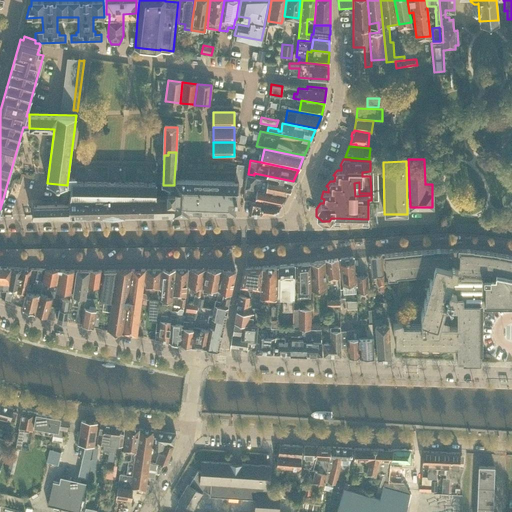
[(174,195),(173,213),(188,214),(188,210),(226,211),(226,213),(232,214),(232,212),(234,212),(234,201),(236,201),(237,191),(238,181),(241,182),(243,166),(237,165),(234,182),(174,180),(174,185),(173,185),(173,189),(167,189),(167,195),(174,195)]
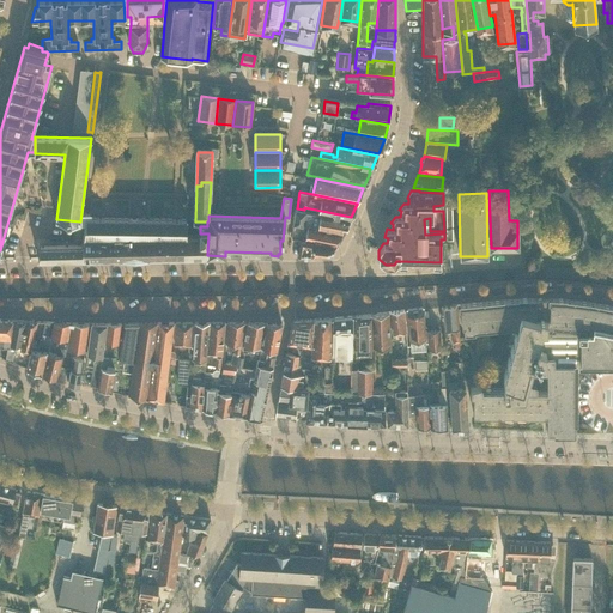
[(303,223),(305,210),(304,210),(297,208),(295,208),(292,237),(301,238),(335,246),(343,232),(303,223)]
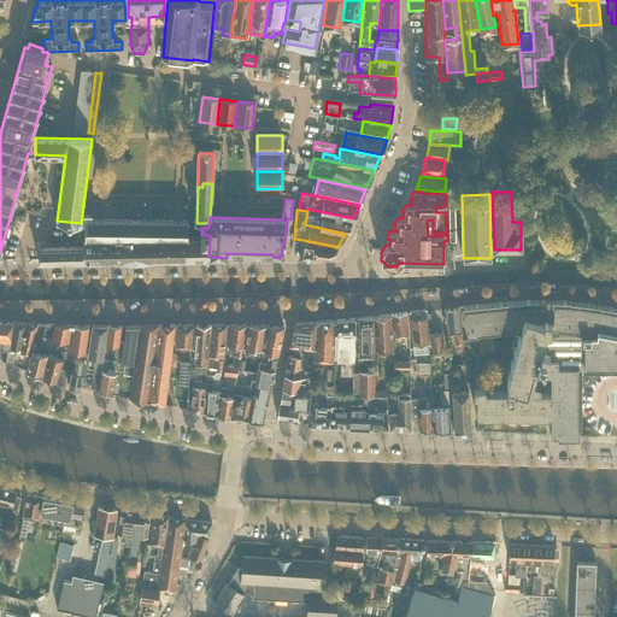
[(323,215),(307,211),(305,224),(345,233),(352,221),(348,219),(323,215)]
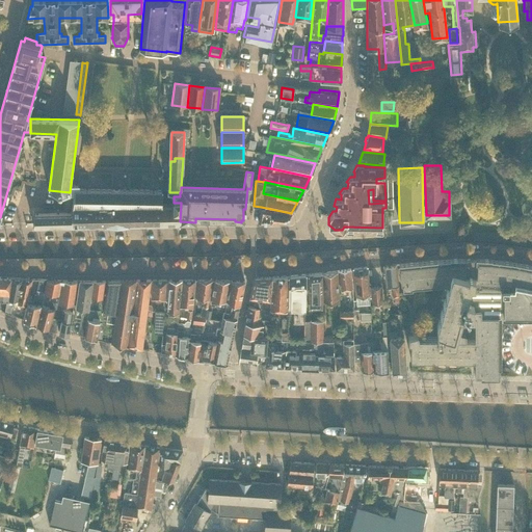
[(106,222),(106,223),(128,223),(128,222),(145,222),(162,222),(162,221),(180,221),(181,203),(174,203),(174,196),(173,196),(173,204),(162,204),(162,190),(157,190),(103,189),(90,189),(78,189),(78,184),(71,184),(70,192),(74,193),(72,213),(71,223),(87,223),(106,222)]
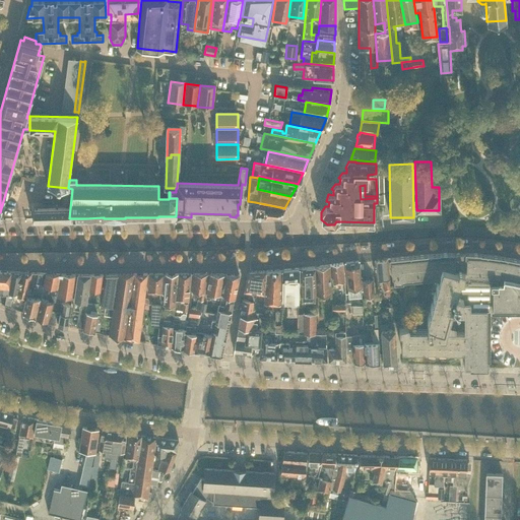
[(280,216),(284,208),(267,205),(255,202),(253,216),(265,216),(272,216),(272,219),(278,219),(279,218),(280,216)]
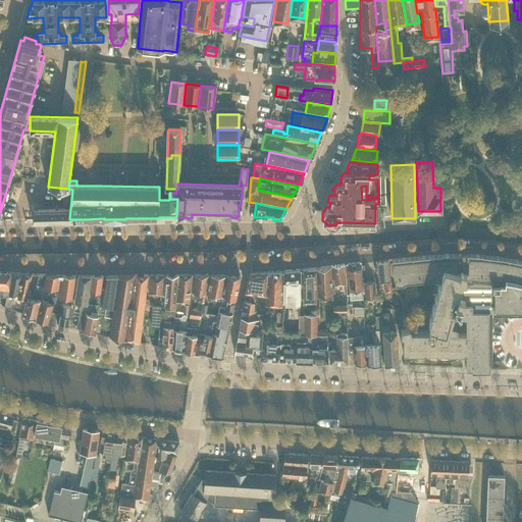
[(70,209),(35,210),(34,220),(69,219),(70,209)]
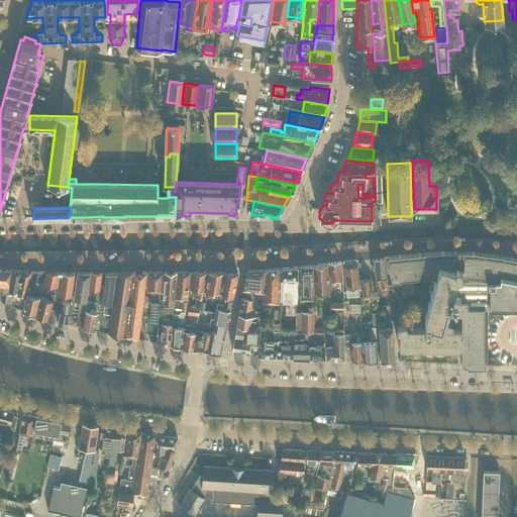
[(408,254),(388,256),(389,275),(391,275),(391,281),(400,280),(400,278),(431,276),(436,277),(424,320),(424,321),(424,327),(407,327),(406,323),(396,326),(396,331),(396,335),(399,335),(399,347),(454,347),(454,348),(460,349),(460,363),(467,363),(467,365),(481,365),(485,365),(485,306),(510,306),(516,306),(516,305),(516,259),(504,256),(497,255),(497,254),(490,254),(483,253),(476,252),(469,252),(461,251),(455,251),(448,251),(441,251),(434,252),(427,252),(408,254)]
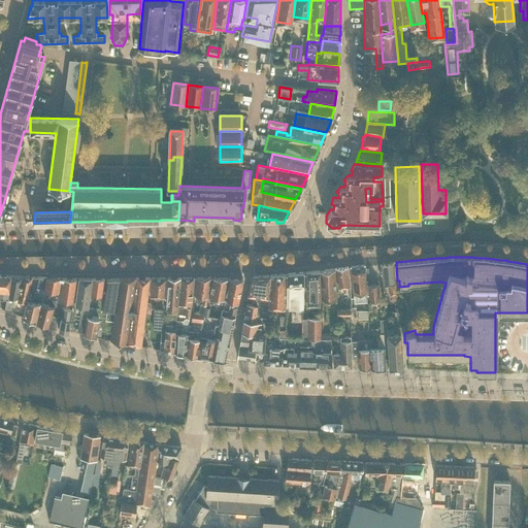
[(393,262),(380,263),(382,284),(388,283),(390,295),(391,295),(396,295),(397,294),(395,284),(395,282),(393,262)]
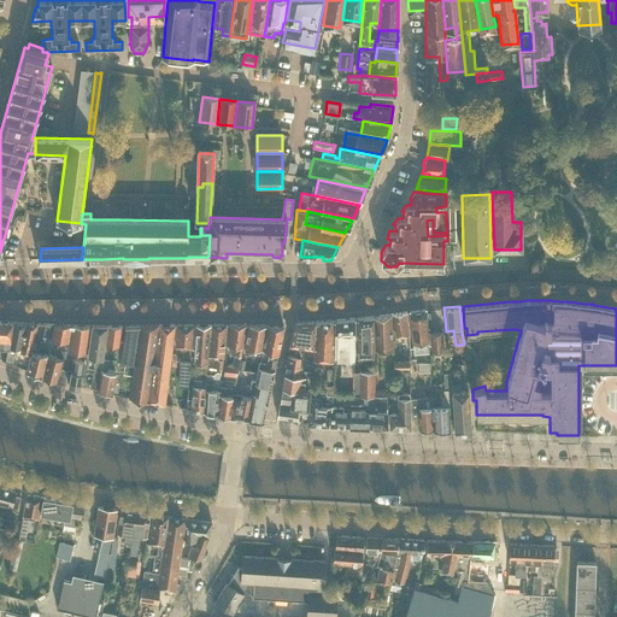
[(429,342),(425,310),(409,311),(413,344),(429,342)]
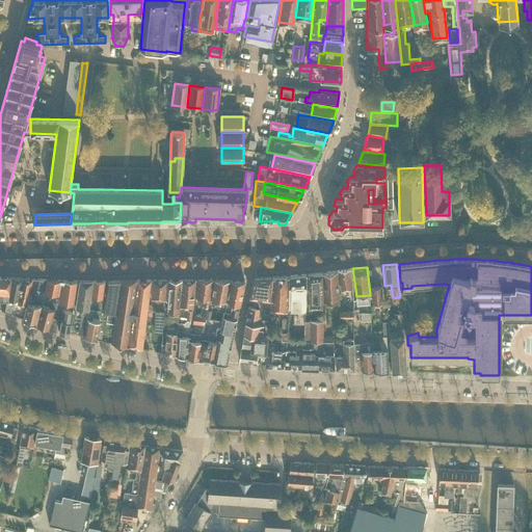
[(352,288),(350,268),(338,270),(338,283),(340,283),(340,289),(352,288)]
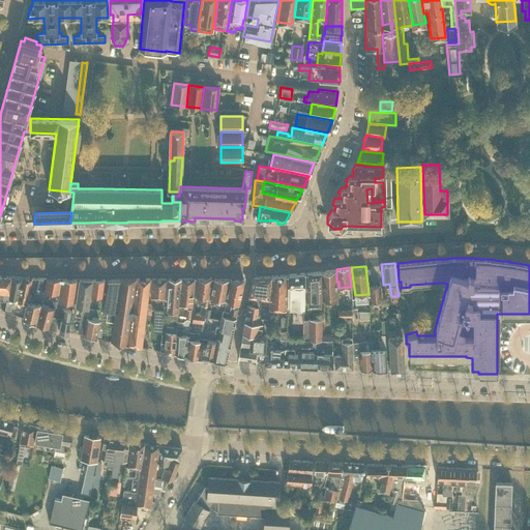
[(336,299),(335,269),(321,271),(322,300),(336,299)]
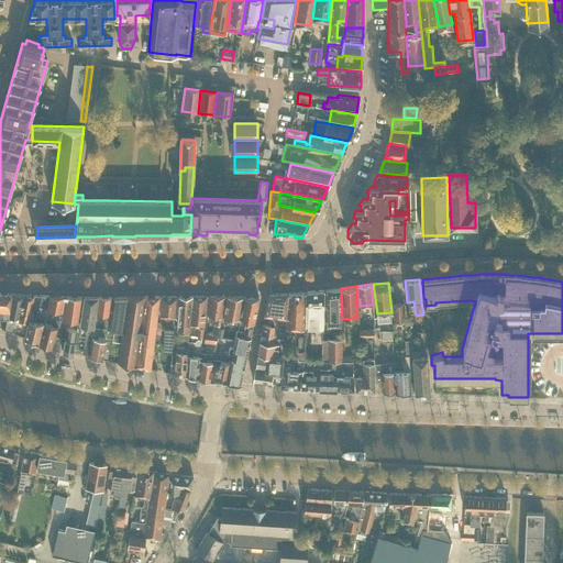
[(331,289),(326,289),(327,315),(327,327),(340,326),(340,315),(341,315),(340,288),(331,289)]
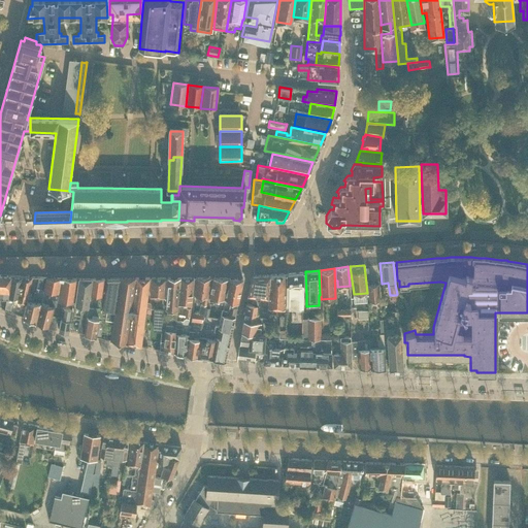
[(287,273),(287,308),(291,308),(291,318),(302,319),(303,272),(287,273)]
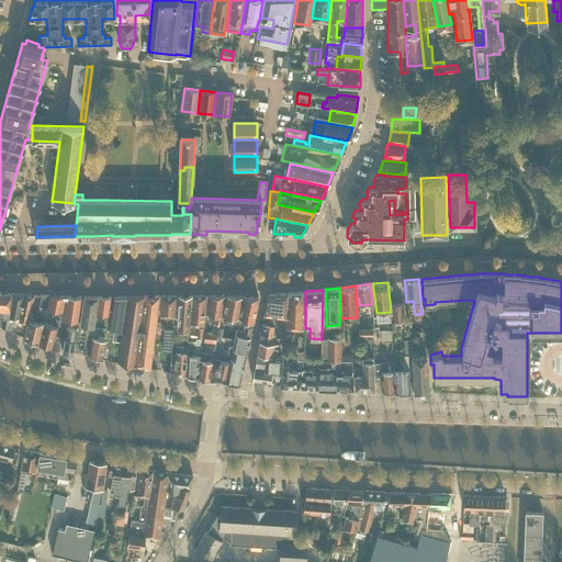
[(303,327),(303,291),(288,292),(285,326),(303,327)]
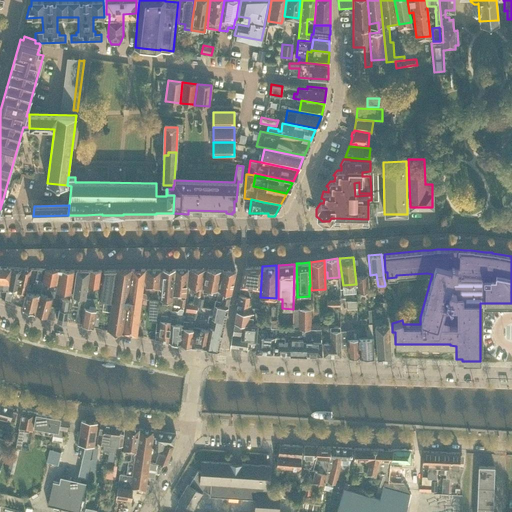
[(0,298),(5,300),(7,289),(10,267),(0,266),(0,298)]
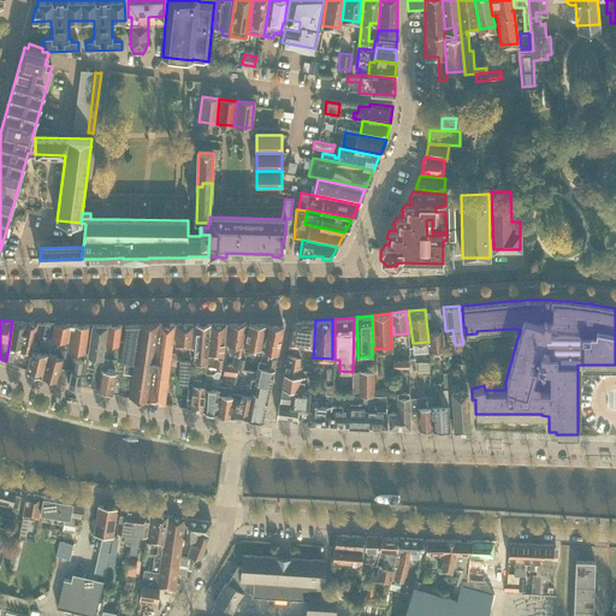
[(313,353),(315,320),(296,321),(294,324),(290,343),(303,345),(302,351),(313,353)]
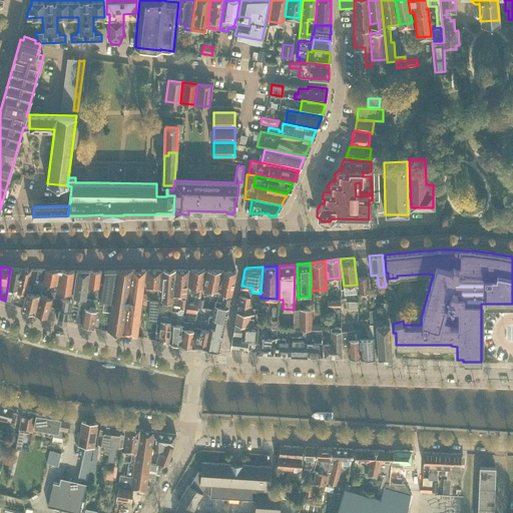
[(17,290),(21,269),(11,268),(8,290),(5,301),(10,303),(11,295),(12,296),(13,289),(17,290)]
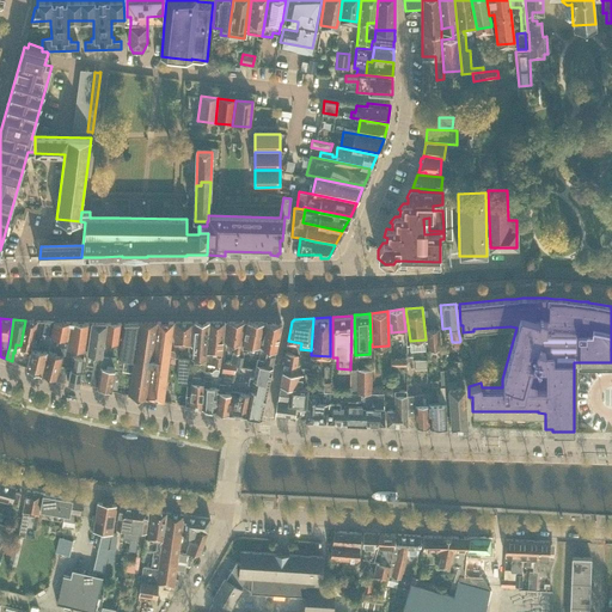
[(20,349),(30,352),(31,348),(37,320),(26,320),(20,344),(22,344),(20,349)]
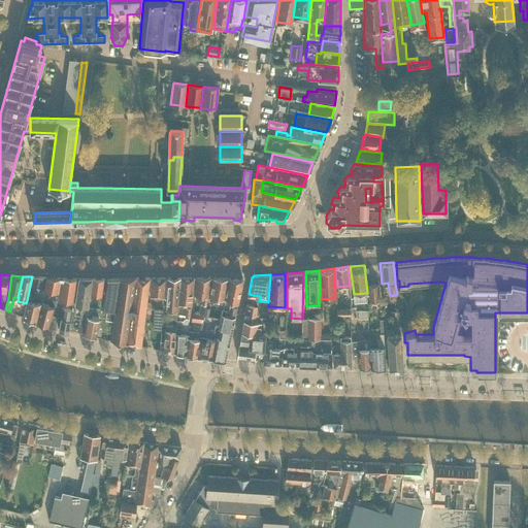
[(43,290),(46,277),(39,276),(35,292),(34,292),(32,301),(27,300),(26,303),(23,317),(35,322),(40,301),(41,302),(43,290)]
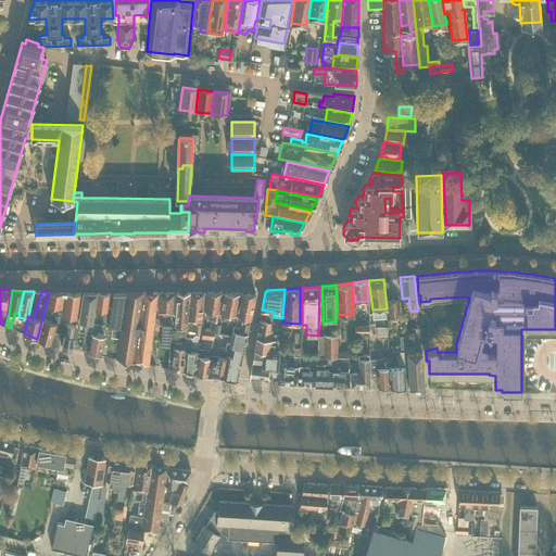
[(58,315),(62,316),(65,292),(49,292),(46,305),(53,306),(51,321),(42,318),(37,339),(39,339),(42,341),(45,341),(51,343),(57,323),(58,315)]
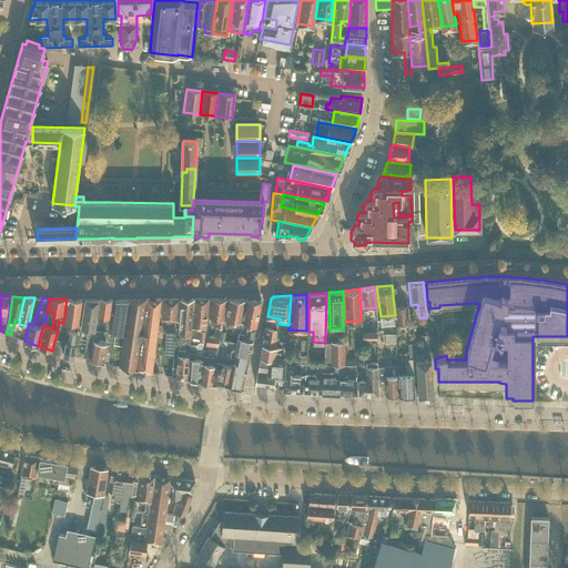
[(79,325),(82,300),(67,298),(63,323),(66,323),(79,325)]
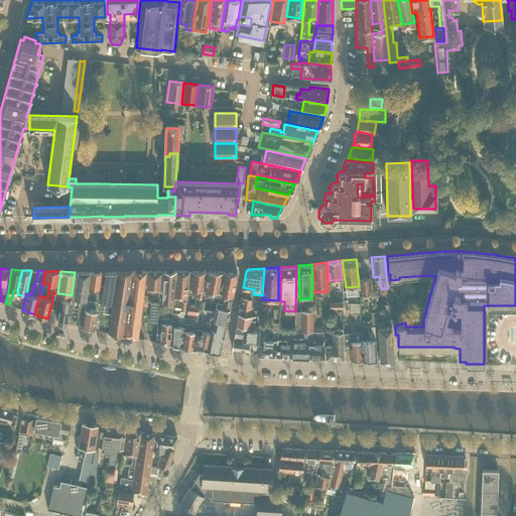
[(104,272),(103,283),(101,282),(100,290),(98,304),(100,304),(99,310),(111,312),(117,271),(104,272)]
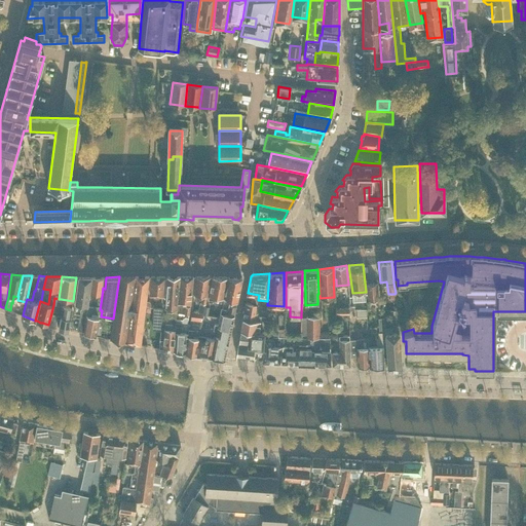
[(119,276),(110,338),(141,344),(149,276),(135,276),(119,276)]
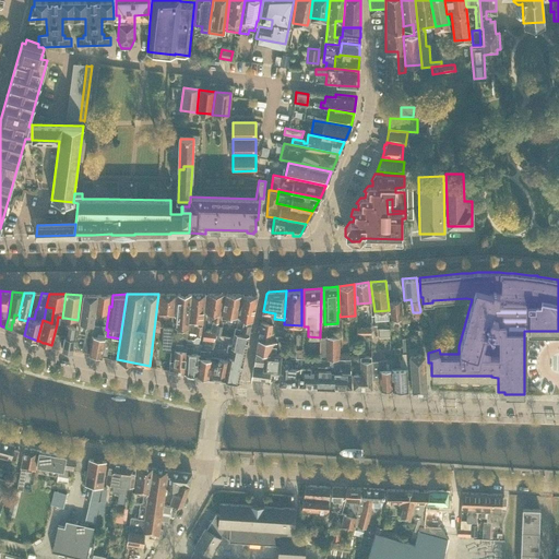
[(175,314),(176,294),(161,294),(158,313),(175,314)]
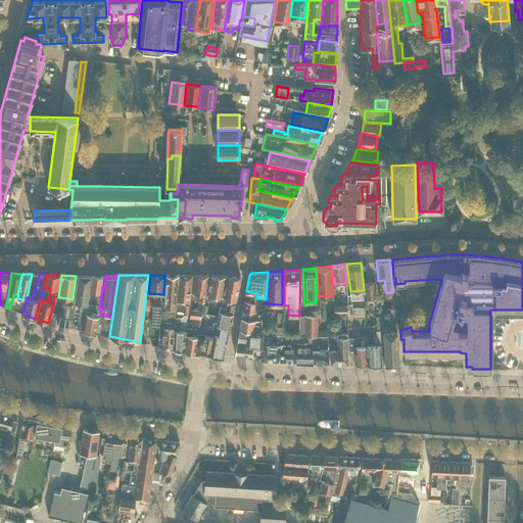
[(176,306),(178,275),(167,275),(163,306),(176,306)]
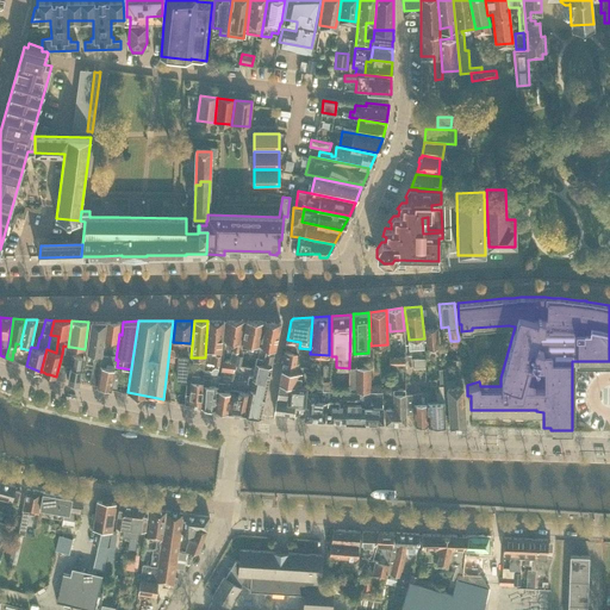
[(222,353),(224,321),(209,321),(206,352),(215,352),(215,363),(219,365),(221,362),(222,353)]
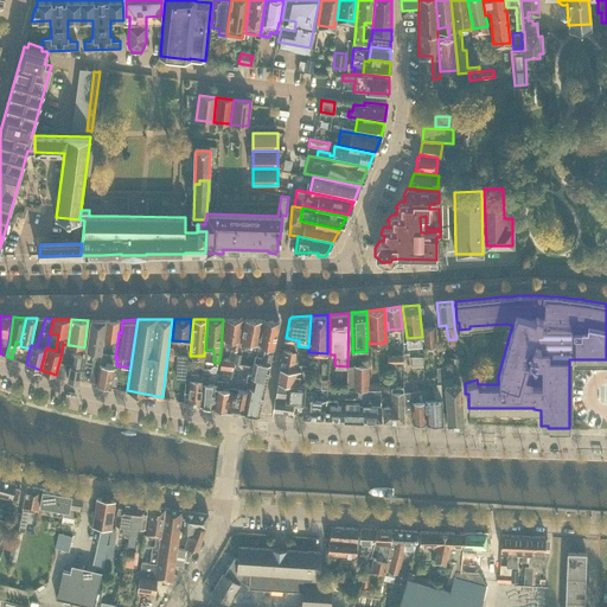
[(236,353),(243,319),(225,319),(223,340),(234,342),(230,359),(235,360),(236,353)]
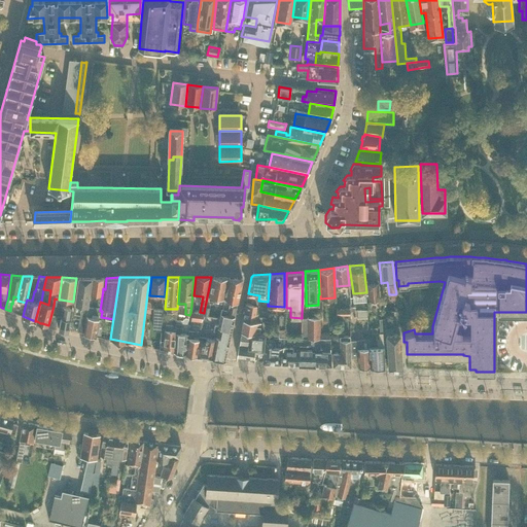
[(221,308),(222,308),(223,302),(224,297),(223,297),(227,277),(213,277),(208,300),(215,302),(215,305),(222,306),(221,308)]
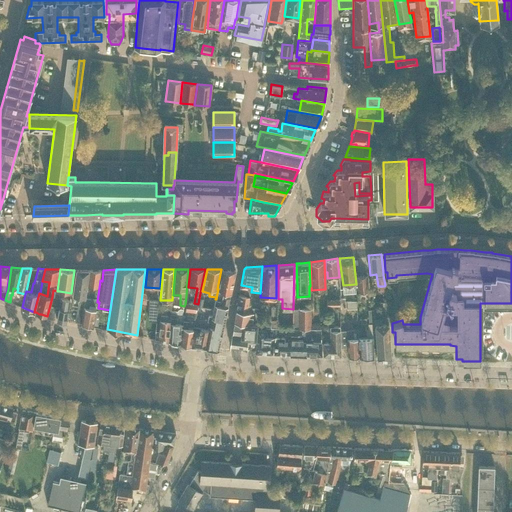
[(84,303),(89,270),(76,270),(73,296),(79,296),(78,303),(84,303)]
